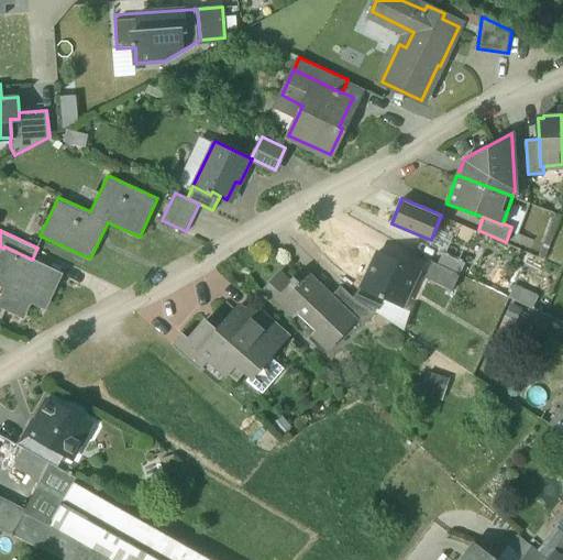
[(32,260),(4,246),(3,249),(0,256),(0,282),(8,286),(0,302),(0,303),(22,314),(30,298),(44,305),(59,273),(32,260)]
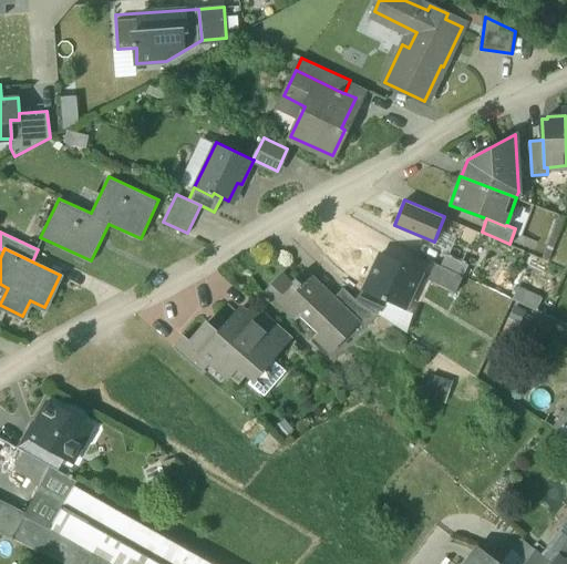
[(422,269),(381,250),(364,287),(364,288),(388,300),(404,307),(422,269)]
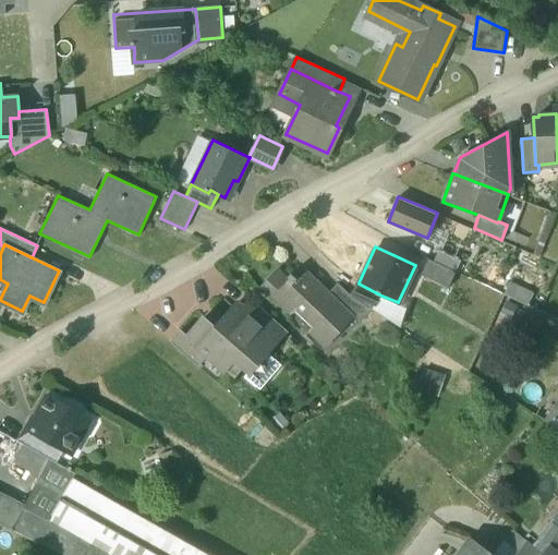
[(439,249),(434,261),(456,270),(461,260),(439,249)]
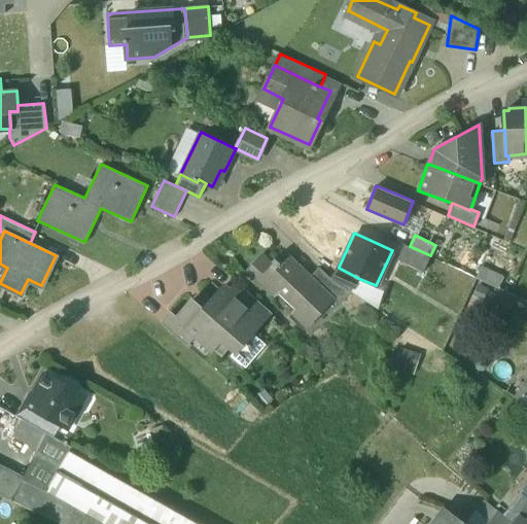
[(410,246),(405,243),(397,258),(423,271),(430,255),(410,246)]
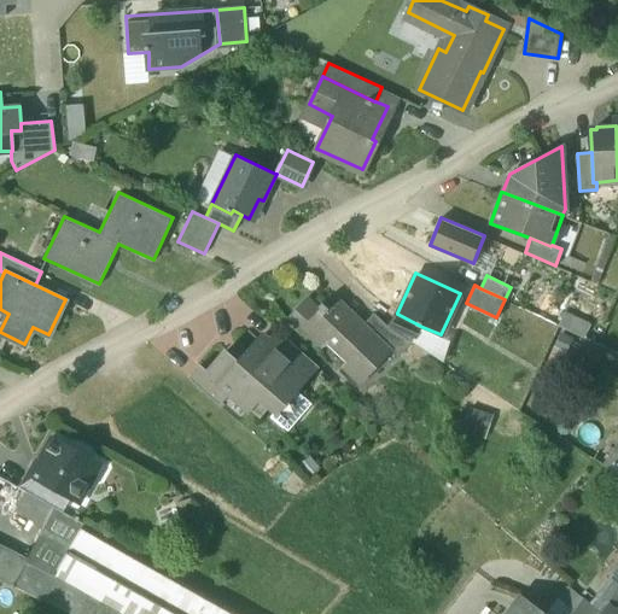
[(392,349),(334,293),(320,308),(302,327),(321,346),(332,335),(351,355),(337,370),(355,387),(361,381),(359,380),(372,367),(373,368),(392,349)]
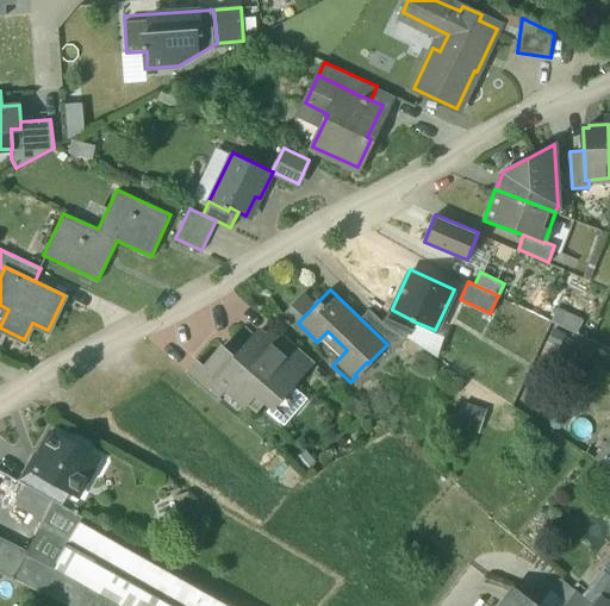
[(304,292),(285,311),(298,323),(316,304),(304,292)]
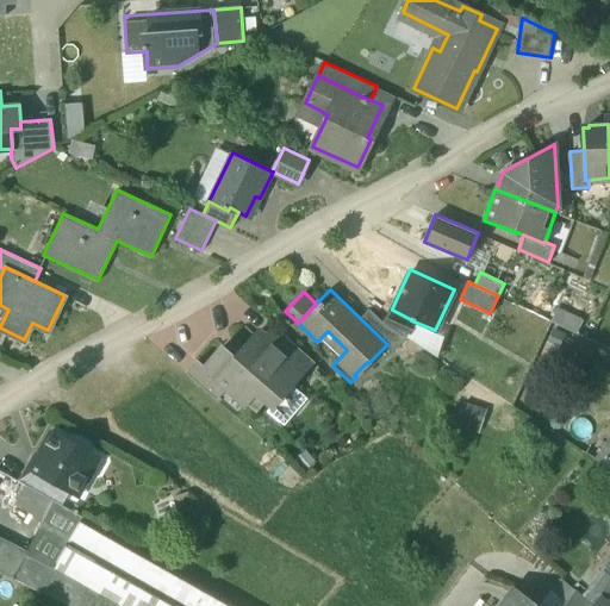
[(417,323),(392,310),(392,308),(391,308),(383,320),(386,324),(406,337),(417,323)]
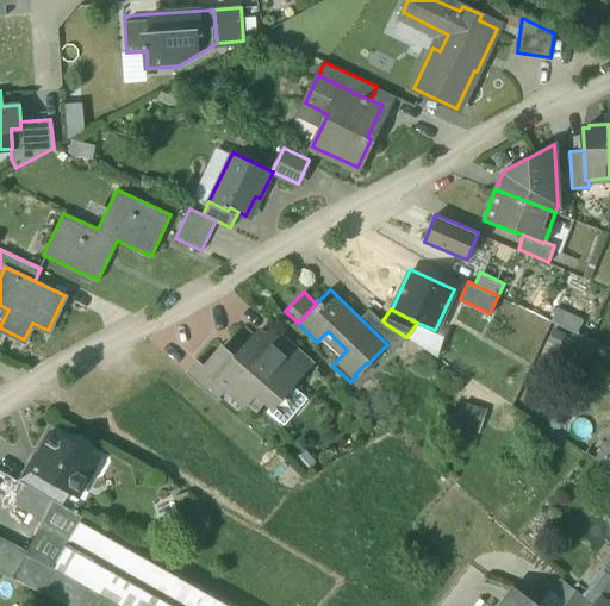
[(303,351),(273,325),(265,336),(294,362),(303,351)]
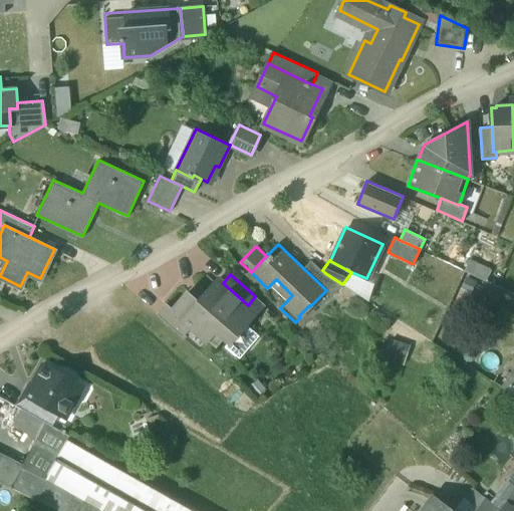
[(205,292),(198,286),(191,294),(188,291),(173,308),(171,310),(190,326),(206,340),(216,329),(230,341),(256,312),(248,305),(223,283),(217,278),(205,292)]
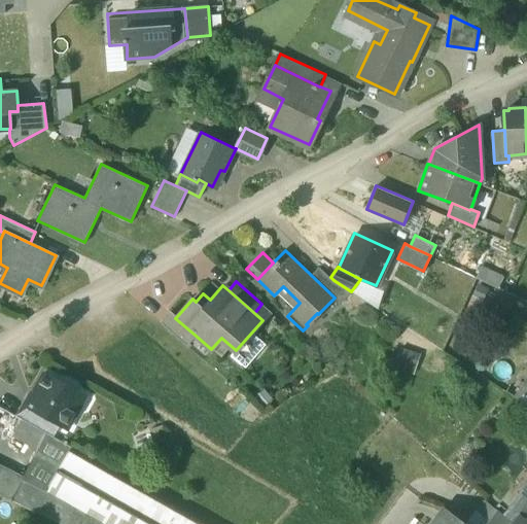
[(171,311),(161,321),(186,344),(195,335),(175,318),(177,316),(171,311)]
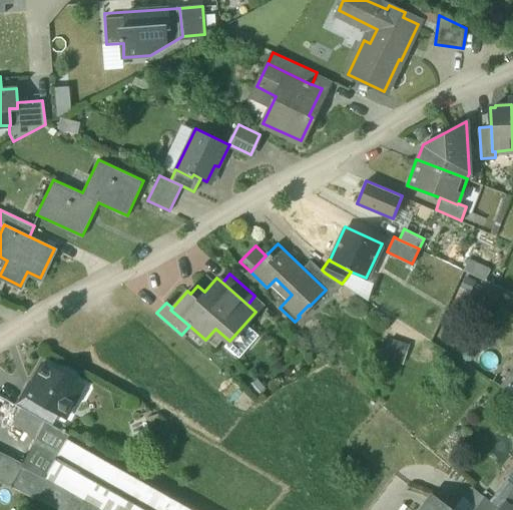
[(62,372),(43,361),(24,395),(57,414),(65,418),(76,397),(68,392),(75,379),(73,374),(67,371),(62,372)]
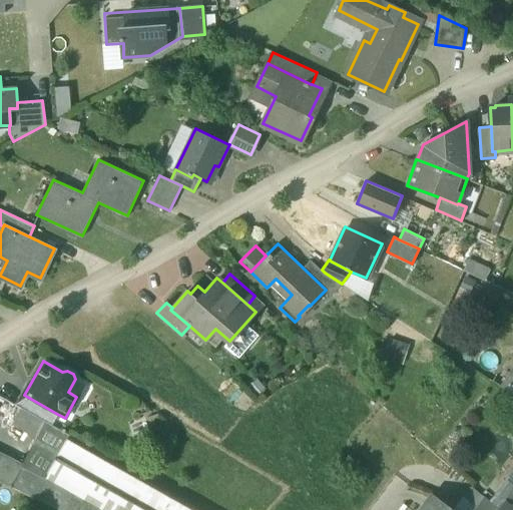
[(512,371),(510,370),(506,376),(500,385),(512,393),(512,371)]
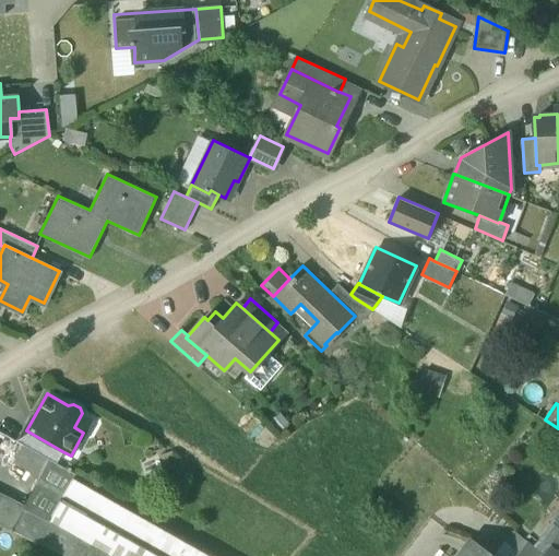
[(551,410),(543,404),(536,414),(545,420),(551,410)]
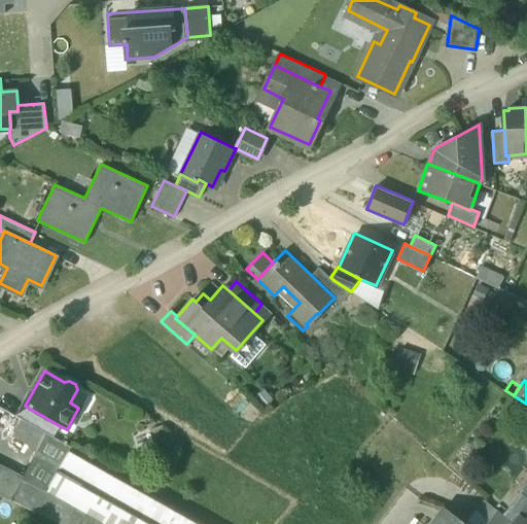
[(59,425),(25,406),(20,416),(23,418),(54,435),(59,425)]
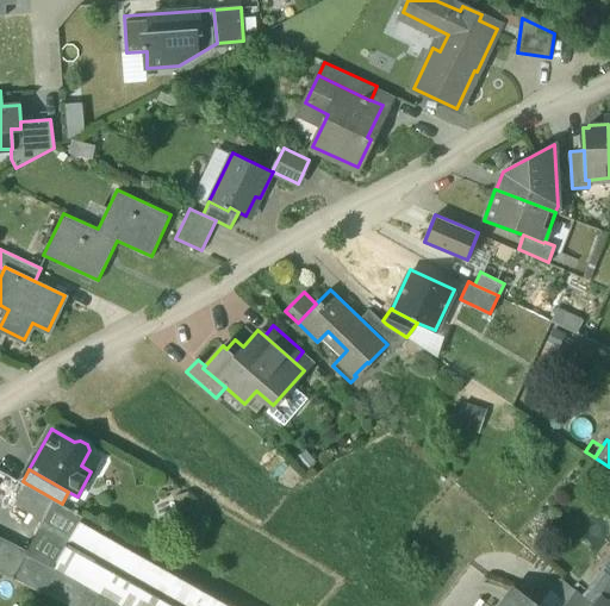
[(242,605),(62,504),(26,483),(16,501),(43,518),(26,553),(0,538),(0,570),(70,605),(242,605)]
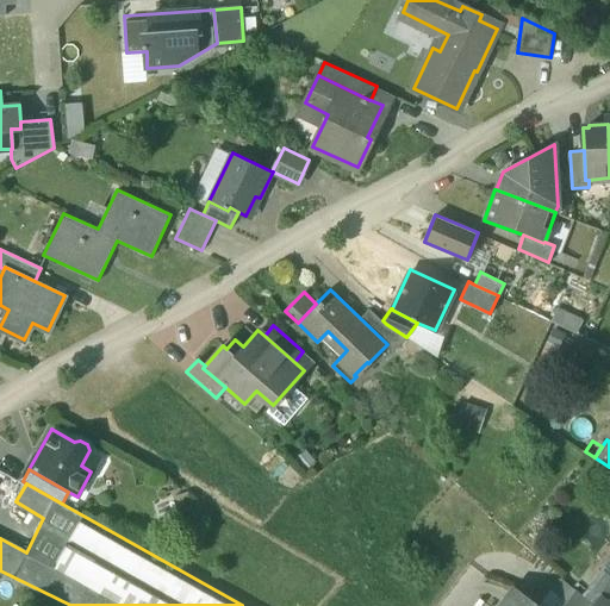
[(609,605),(609,575),(605,572),(584,595),(596,605),(609,605)]
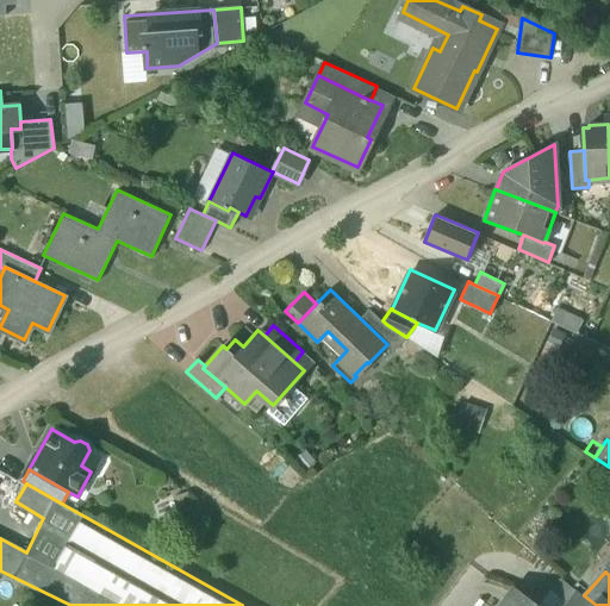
[(561,576),(540,605),(541,605),(564,605),(577,589),(561,576)]
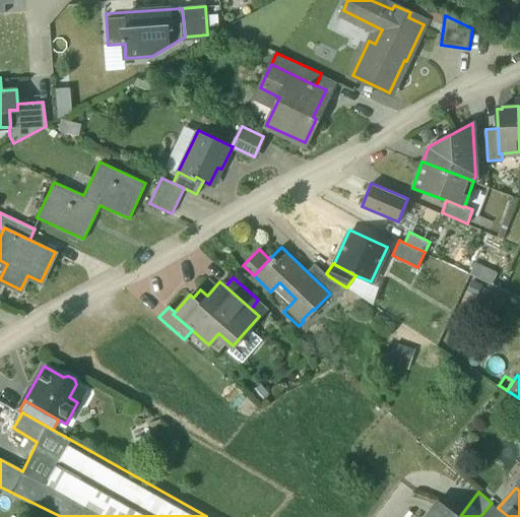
[(439,500),(426,516),(461,516),(460,516),(439,500)]
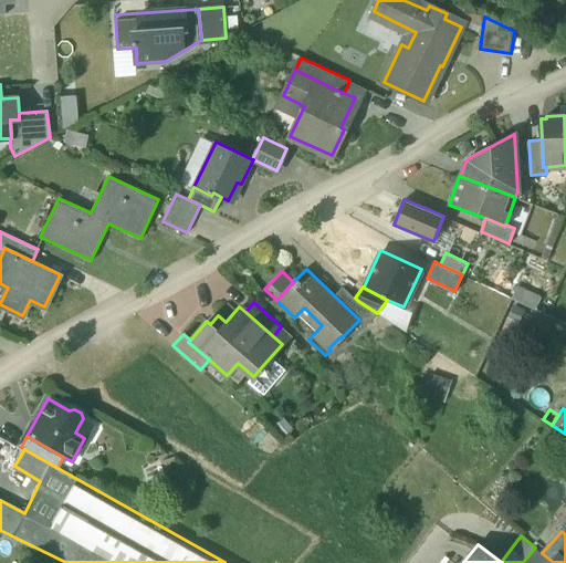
[(553,562),(542,553),(535,548),(523,562),(553,562)]
